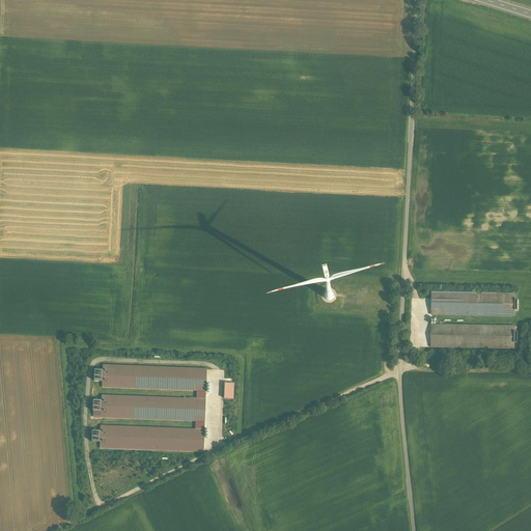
[(514,295),(431,292),(431,315),(514,316),(514,295)]
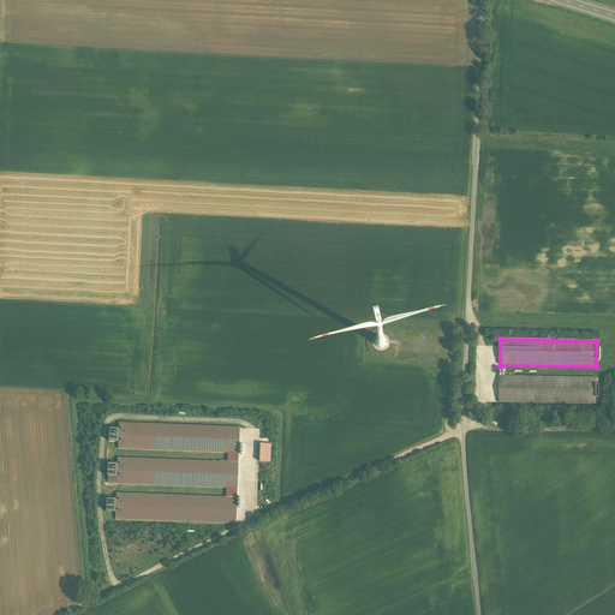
[(596,378),(500,377),(499,402),(596,404),(596,398),(598,398),(598,384),(596,384),(596,378)]
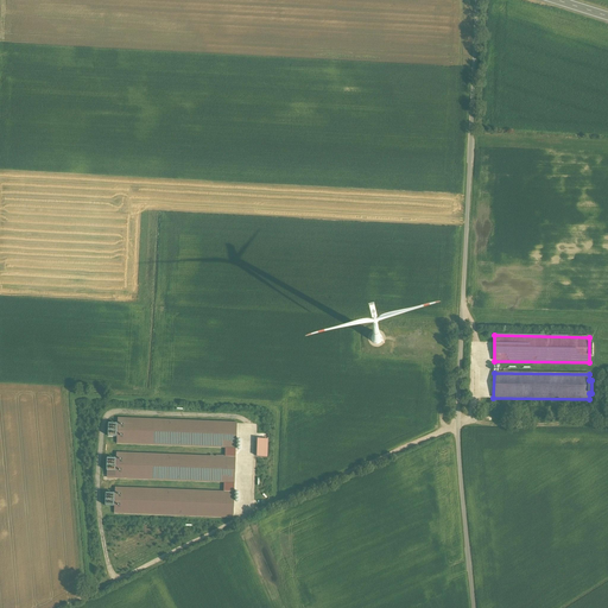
[(118,437),(116,444),(235,449),(236,423),(116,418),(116,425),(107,424),(107,436),(118,437)]
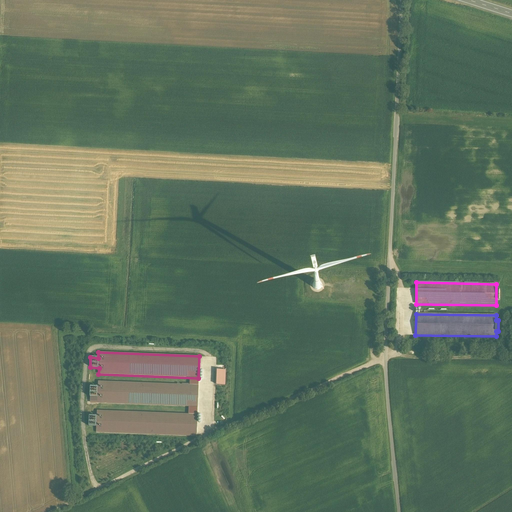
[(214,370),(214,385),(224,385),(224,370),(214,370)]
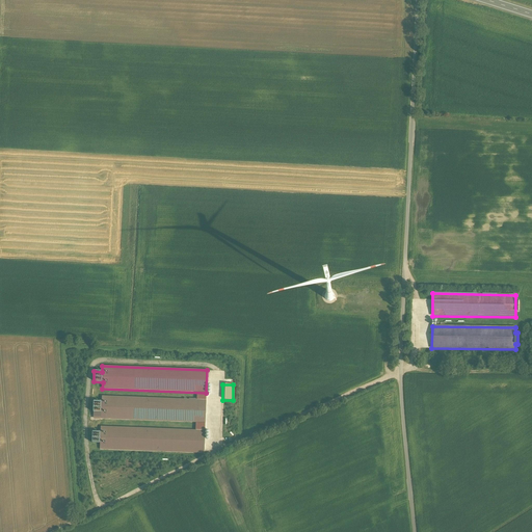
[(101,413),(101,419),(205,423),(206,400),(101,396),(101,402),(94,402),(92,413),(101,413)]
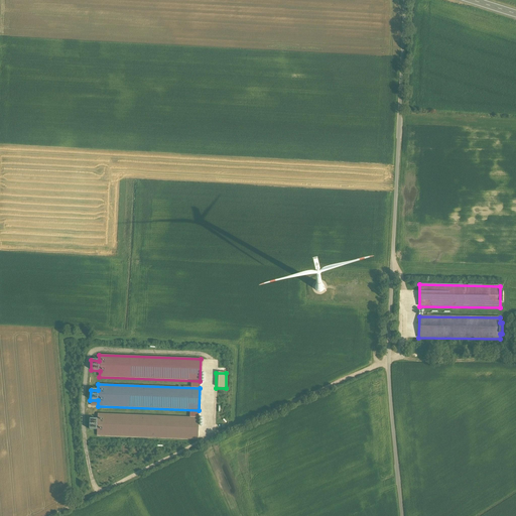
[(97,429),(97,435),(198,439),(199,418),(97,414),(97,420),(90,419),(89,429),(97,429)]
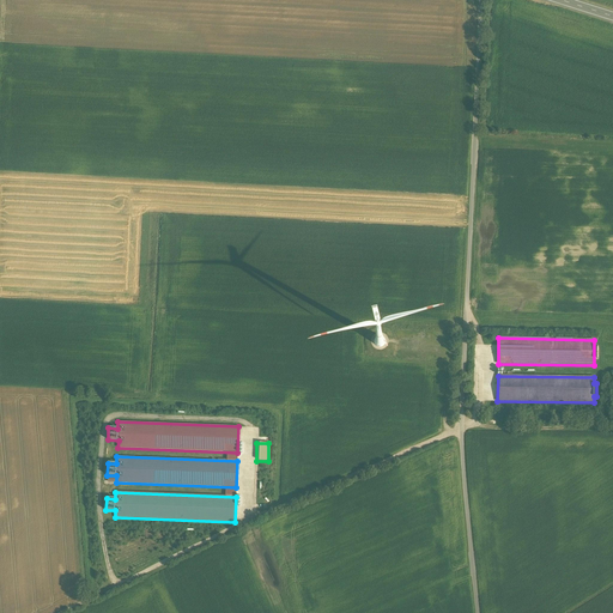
All buildings are outlined.
